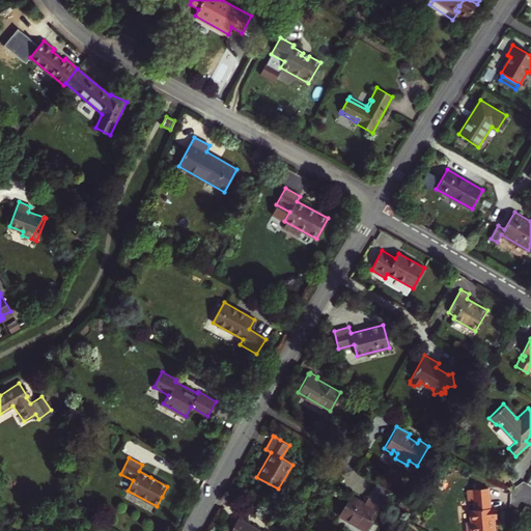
[(376,481),(368,496),(382,504),(391,490),(376,481)]
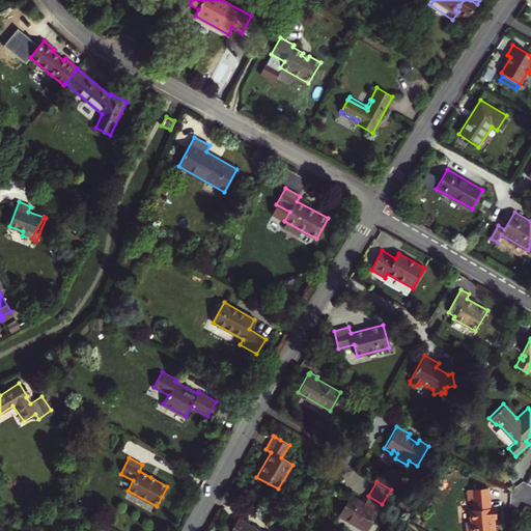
[(495,530),(495,525),(492,526),(492,516),(496,516),(495,505),(487,506),(485,486),(467,488),(468,499),(471,499),(472,508),(468,508),(469,520),(465,521),(466,530),(495,530)]
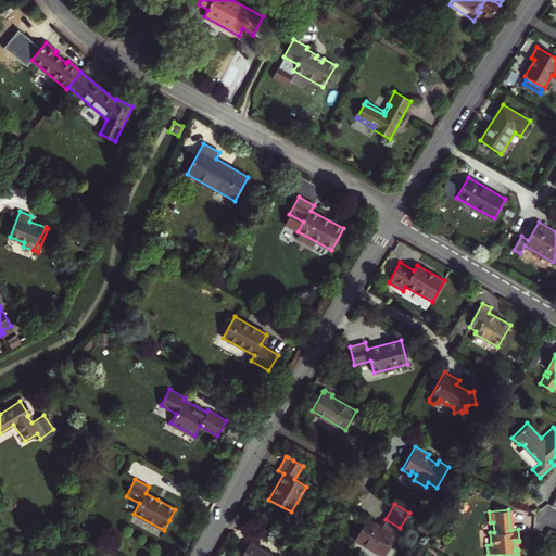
[(382,555),(383,555),(400,528),(386,519),(381,526),(367,518),(354,540),(382,555)]
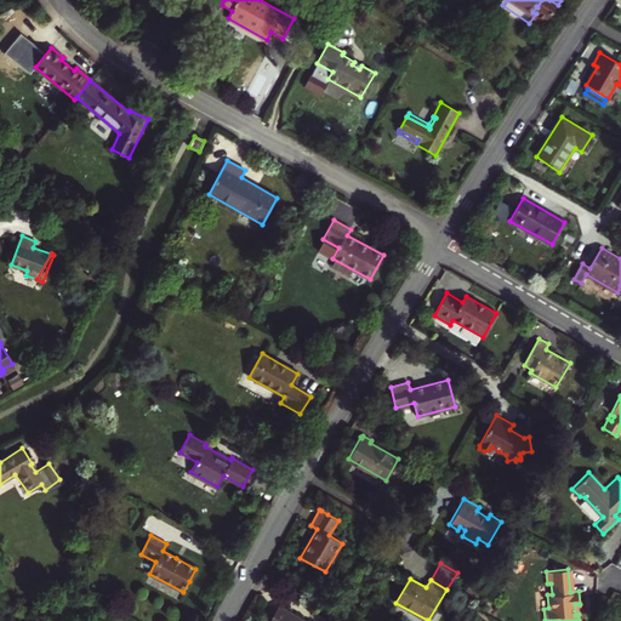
[(473,584),(469,591),(479,597),(484,588),(473,584)]
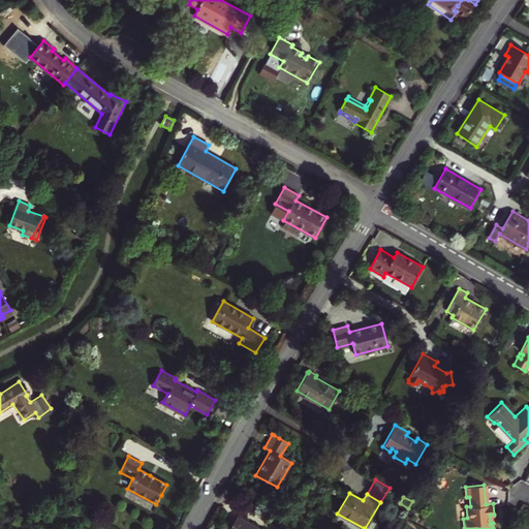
[(258,528),(238,517),(234,524),(226,520),(221,528),(258,528)]
